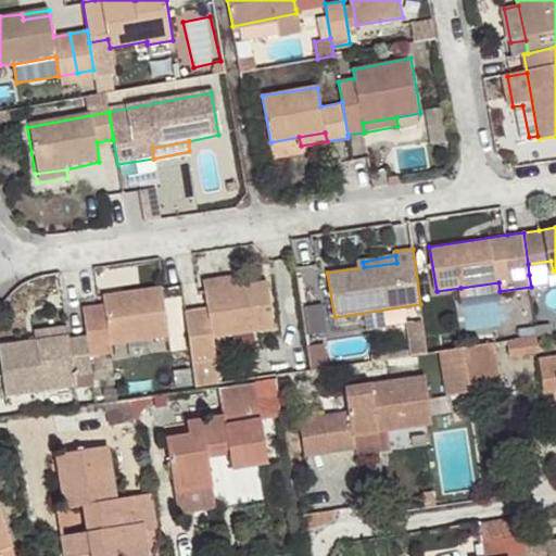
[(528,264),(529,275),(553,272),(551,261),(528,264)]
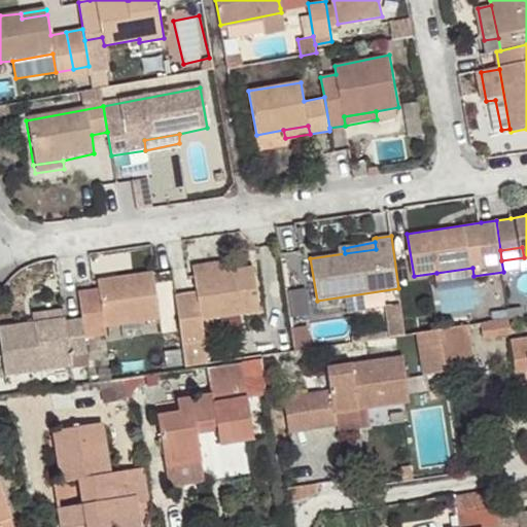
[(192,267),(194,278),(220,274),(218,262),(192,267)]
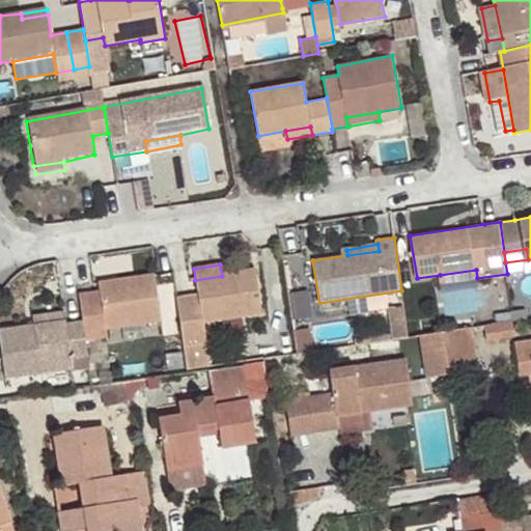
[(197,299),(176,303),(184,351),(206,344),(202,326),(222,322),(241,317),(262,314),(255,270),(222,276),(195,280),(197,299)]
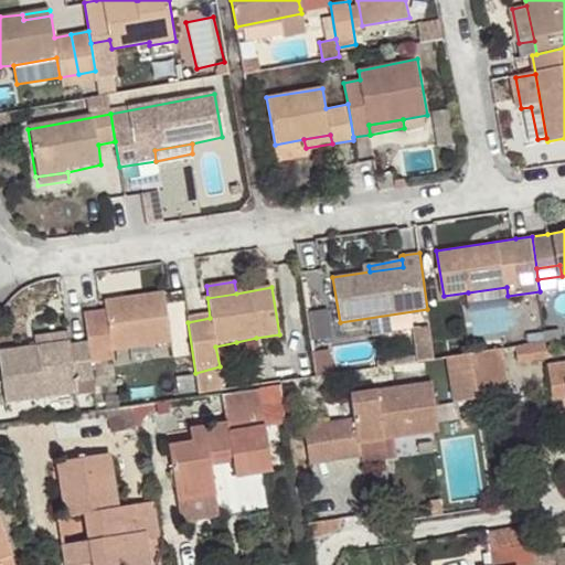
[(507,287),(468,292),(469,301),(508,296),(507,287)]
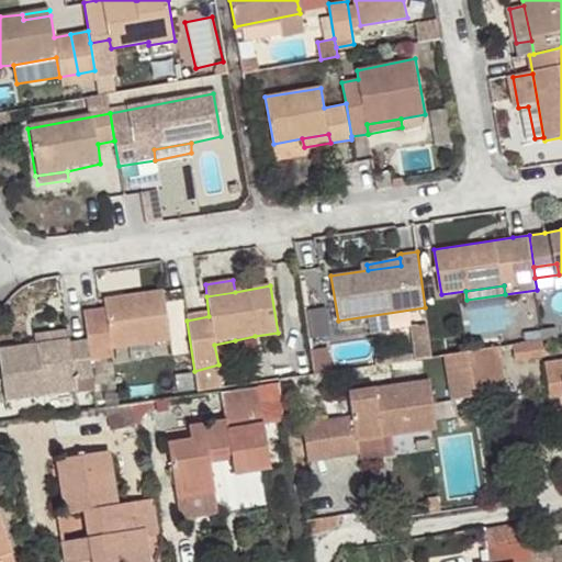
[(105,308),(83,313),(88,343),(91,361),(115,357),(114,348),(171,339),(163,290),(104,299),(105,308)]
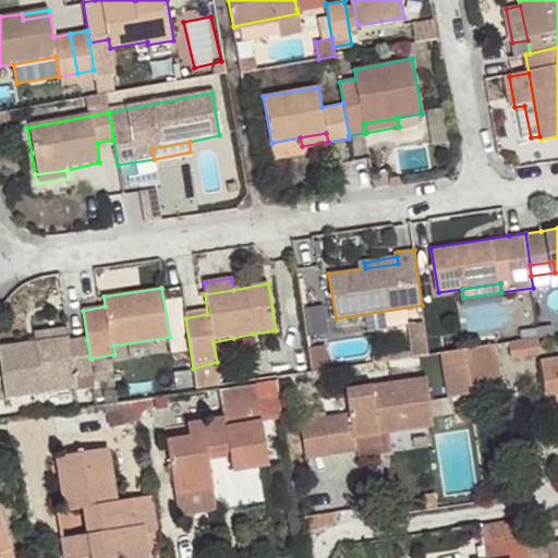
[(329,303),(306,306),(311,337),(334,334),(329,303)]
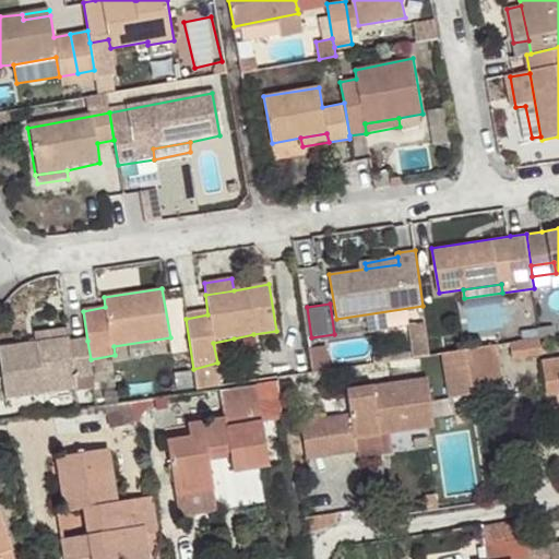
[(36,334),(36,344),(71,339),(70,330),(36,334)]
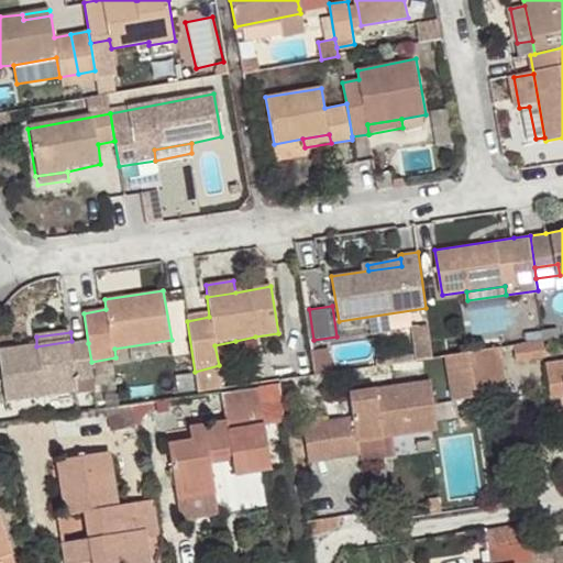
[(255,337),(235,341),(238,353),(256,351),(255,337)]
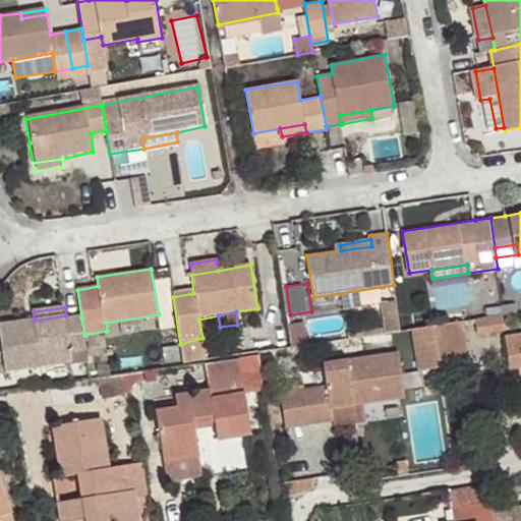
[(84,335),(81,317),(66,320),(66,315),(34,321),(0,327),(0,333),(6,372),(72,363),(71,354),(87,350),(84,335)]
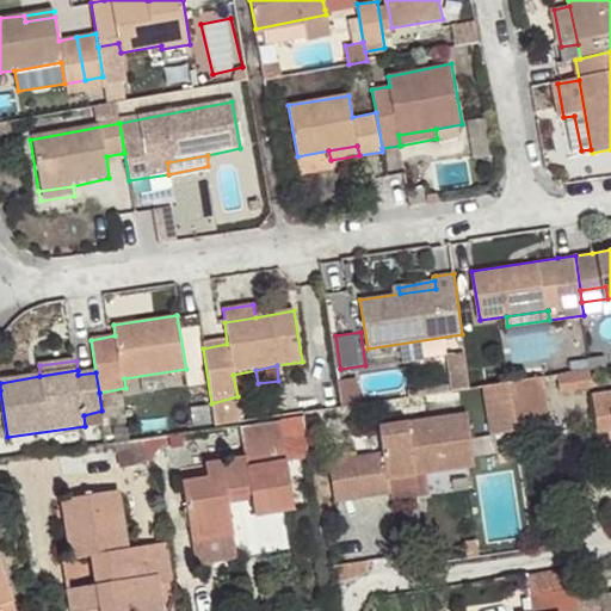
[(593,388),(591,370),(557,375),(560,393),(593,388)]
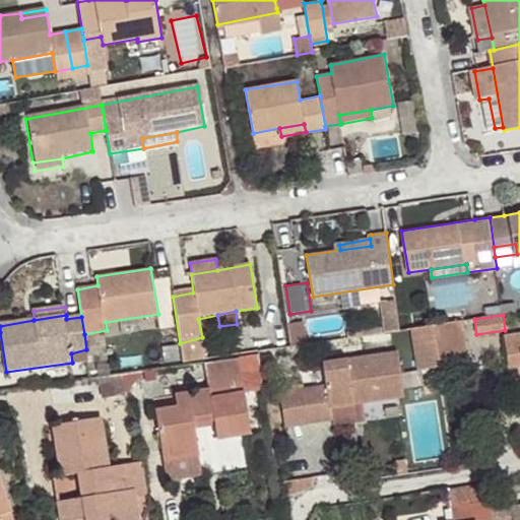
[(465,365),(459,321),(434,325),(437,343),(441,368),(465,365)]
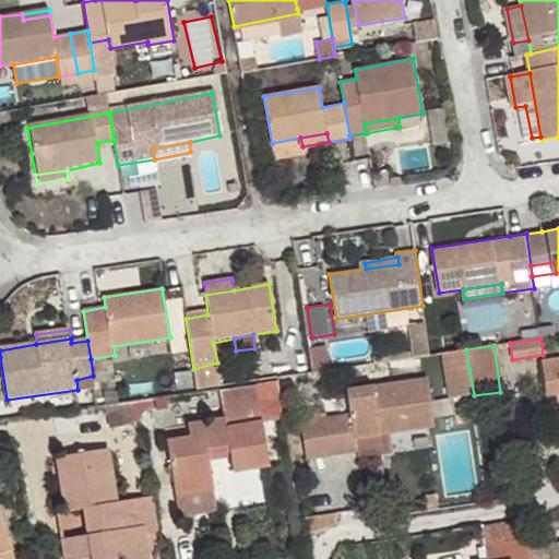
[(470,369),(466,349),(442,353),(445,372),(470,369)]
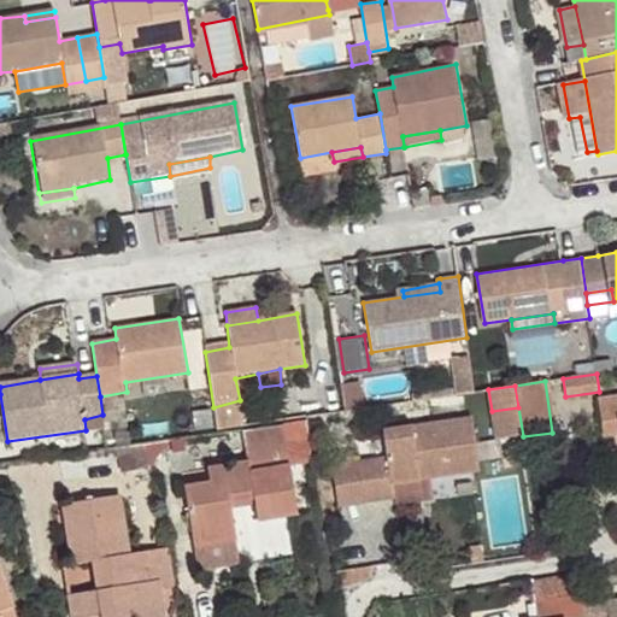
[(616,398),(595,401),(600,438),(616,434),(616,398)]
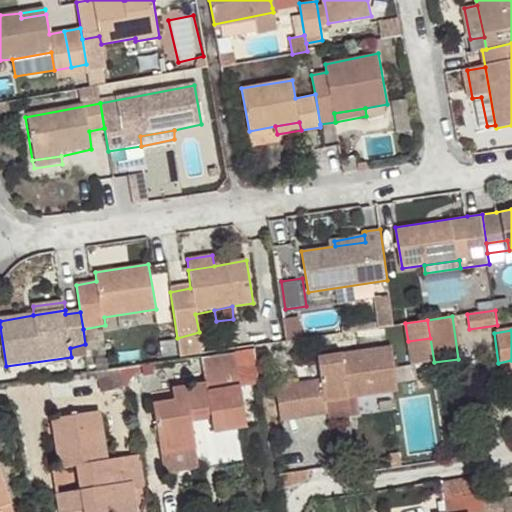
[(413,365),(434,362),(430,338),(408,341),(413,365)]
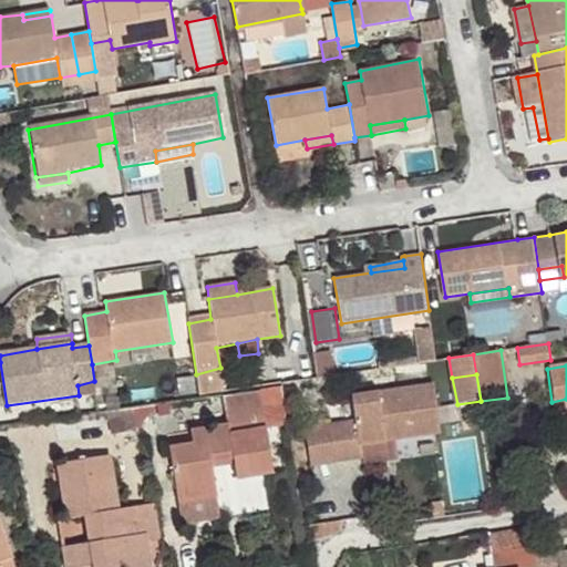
[(258,404),(282,401),(280,382),(255,387),(258,404)]
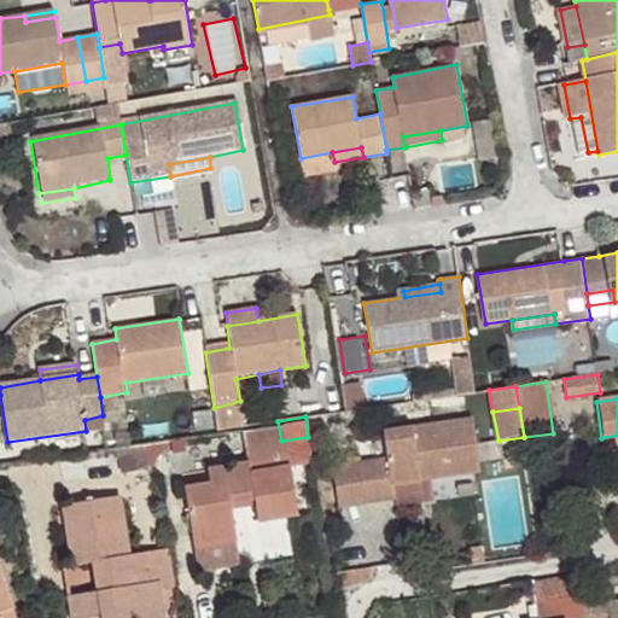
[(391,485),(431,479),(481,471),(473,418),(384,432),(388,459),(360,464),(365,507),(396,501),(395,494),(391,485)]
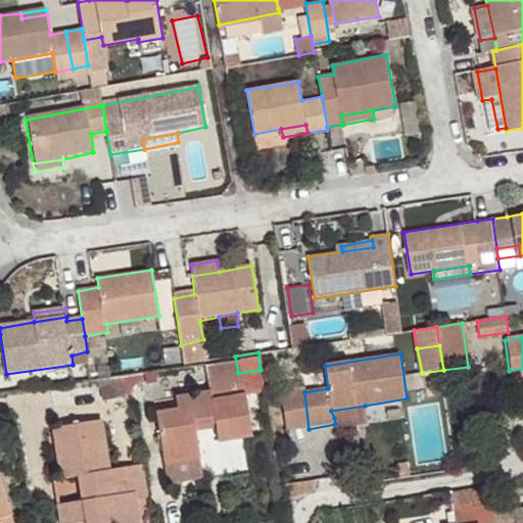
[(247,433),(238,373),(235,357),(199,362),(205,390),(173,395),(174,407),(153,411),(161,462),(196,455),(192,426),(211,422),(215,438),(247,433)]
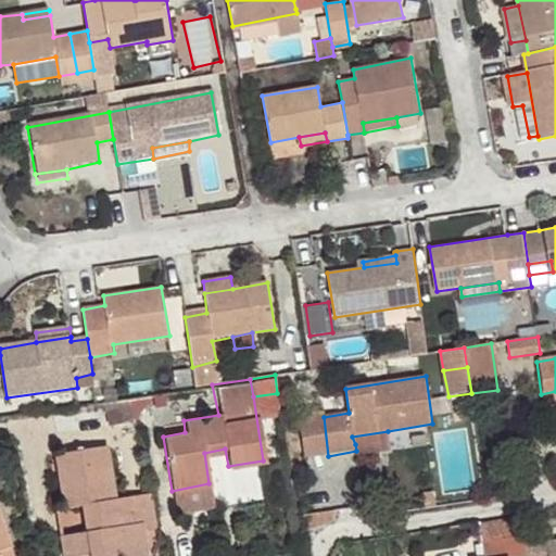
[(544,416),(555,421),(555,391),(541,394),(544,416)]
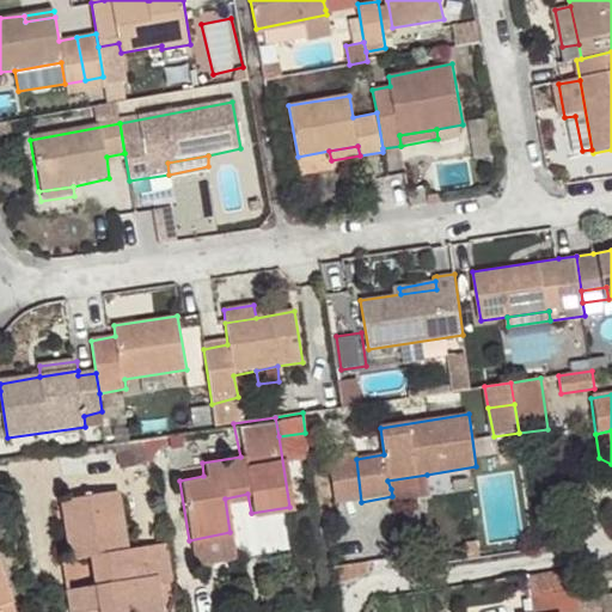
[(361,502),(356,459),(330,464),(337,506),(361,502)]
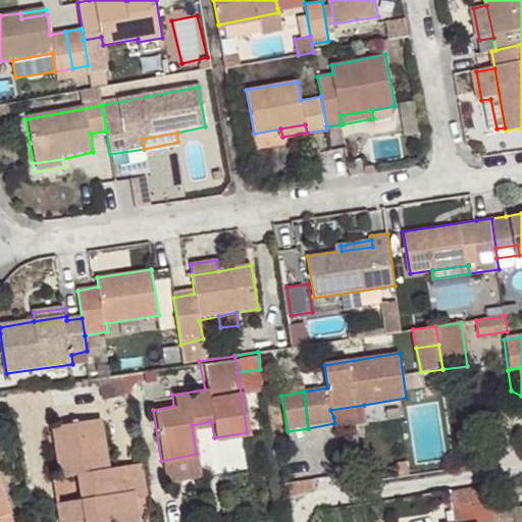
[(365,413),(364,405),(330,410),(333,417),(365,413)]
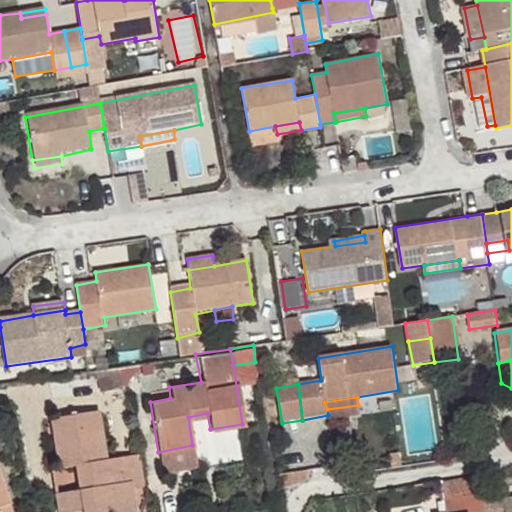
[(83,498),(86,511),(138,511),(133,489),(142,486),(133,440),(103,447),(91,399),(46,411),(56,459),(73,455),(78,477),(55,483),(59,504),(83,498)]
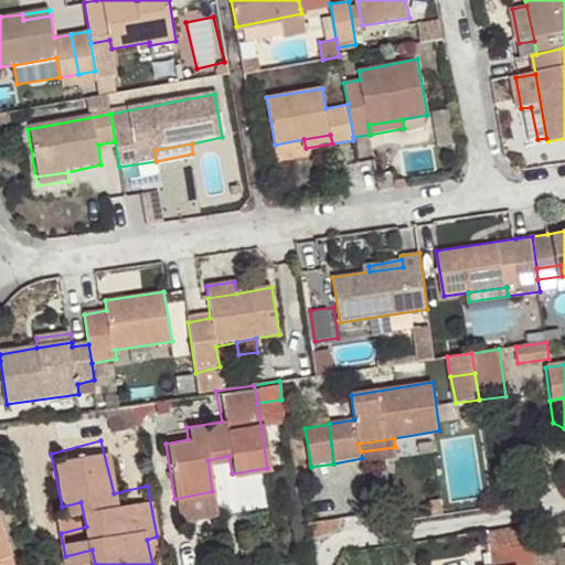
[(214,504),(212,491),(174,499),(177,510),(214,504)]
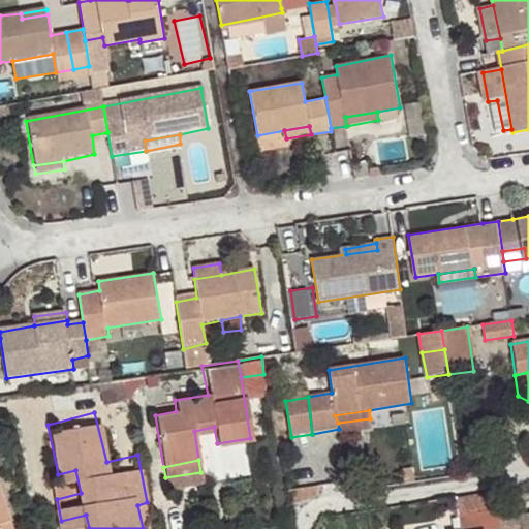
[(320,495),(283,501),(284,511),(315,507),(320,495)]
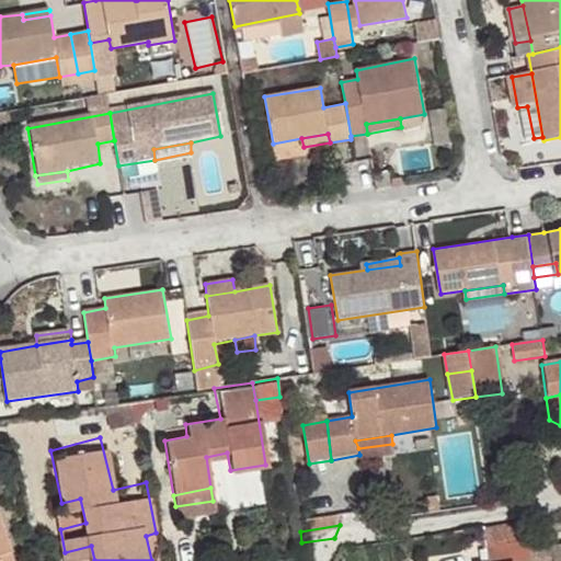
[(0,560),(9,560),(0,533),(0,560)]
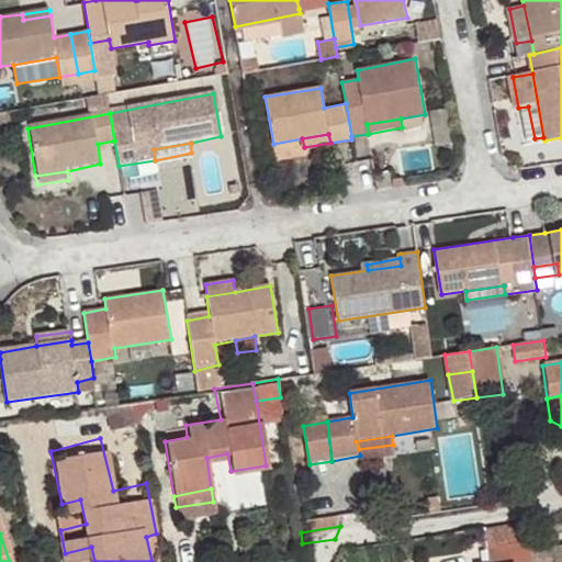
[(529,534),(489,540),(492,560),(532,553),(529,534)]
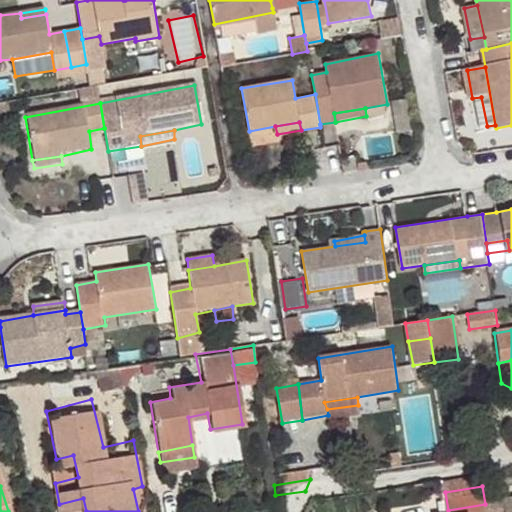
[(61,511),(83,511),(86,511),(83,498),(59,504),(61,511)]
